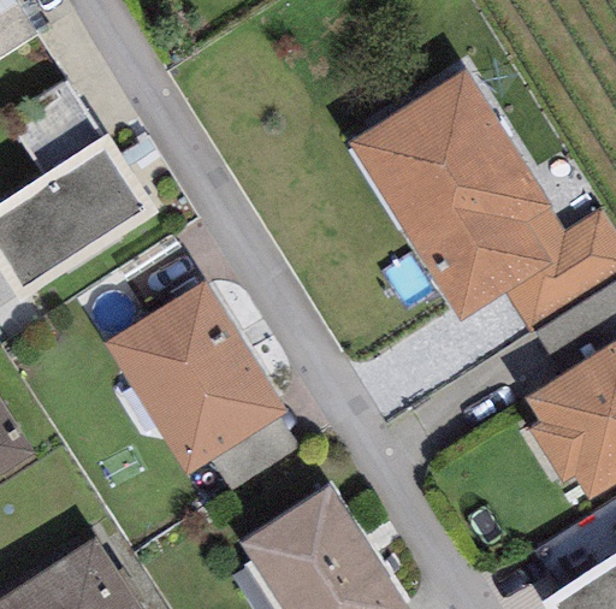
[(0,0),(0,53),(36,30),(17,0),(0,0)]
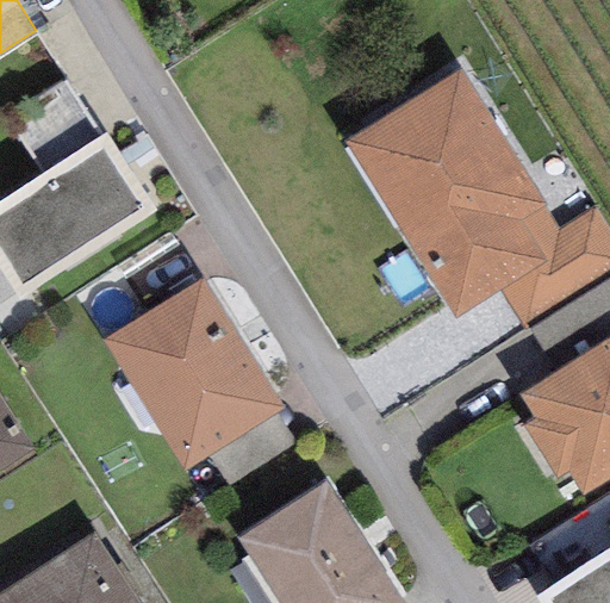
[(460,68),(342,144),(404,241),(429,283),(455,317),(502,286),(545,259),(520,219),(546,203),(460,68)]
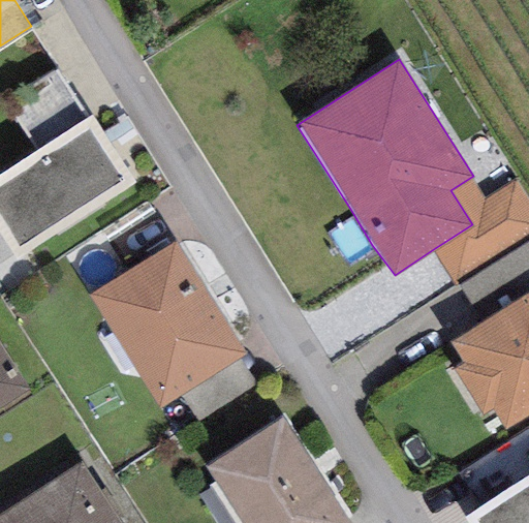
[(6,97),(38,149),(90,116),(58,65),(6,97)]
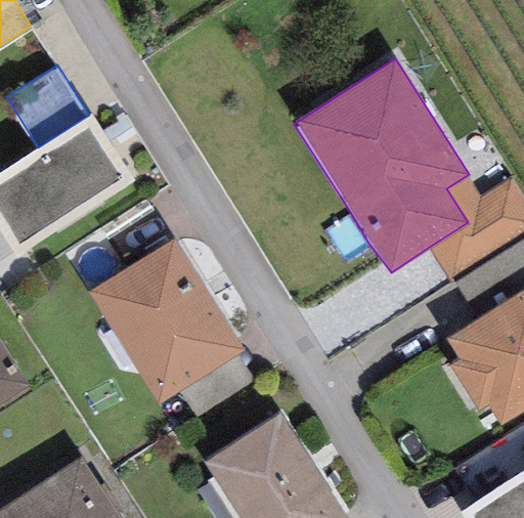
[(38,147),(0,171),(0,227),(17,255),(132,181),(89,115),(38,147)]
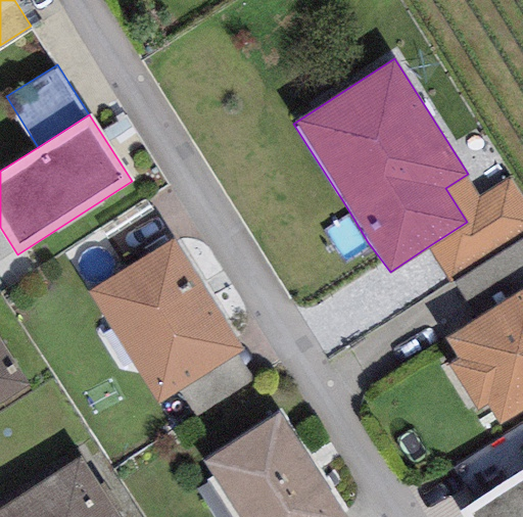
[(480,193),(468,174),(445,188),(467,222),(430,245),(449,276),(522,229),(522,197),(508,175),(480,193)]
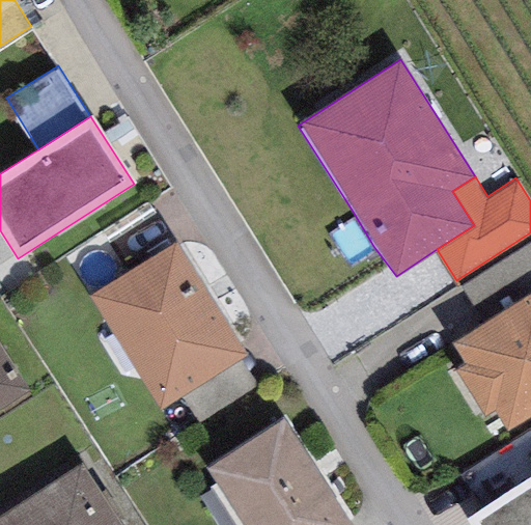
[(176,240),(89,293),(161,409),(247,356),(176,240)]
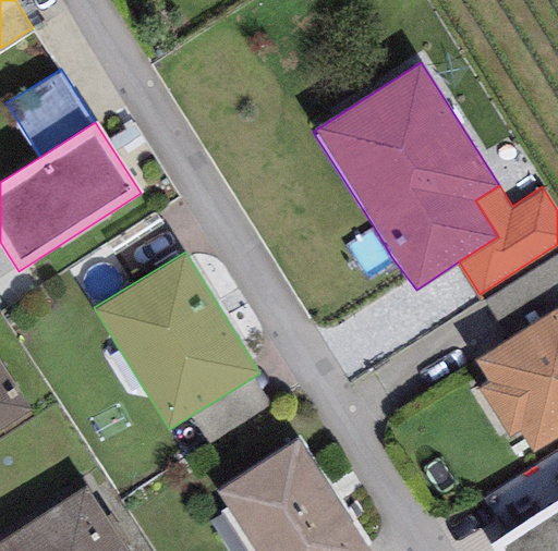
[(557,252),(484,300),(509,340),(557,307),(557,252)]
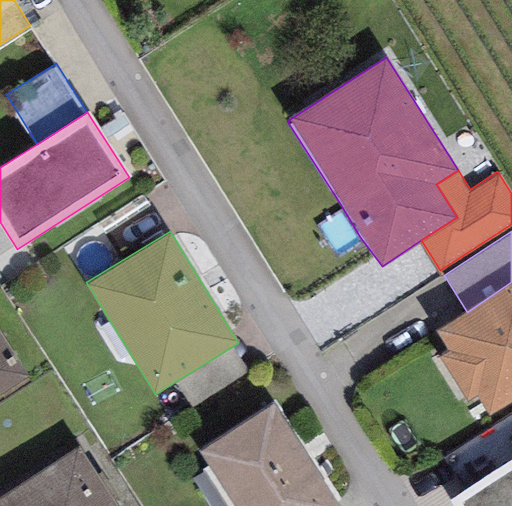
[(511,282),(467,312),(436,332),(447,349),(439,355),(469,400),(477,395),(491,417),(511,402),(511,282)]
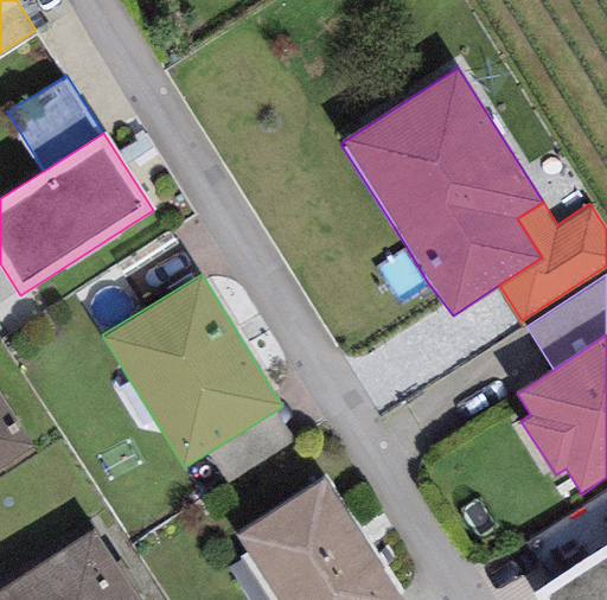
[(0,394),(0,464),(32,444),(0,394)]
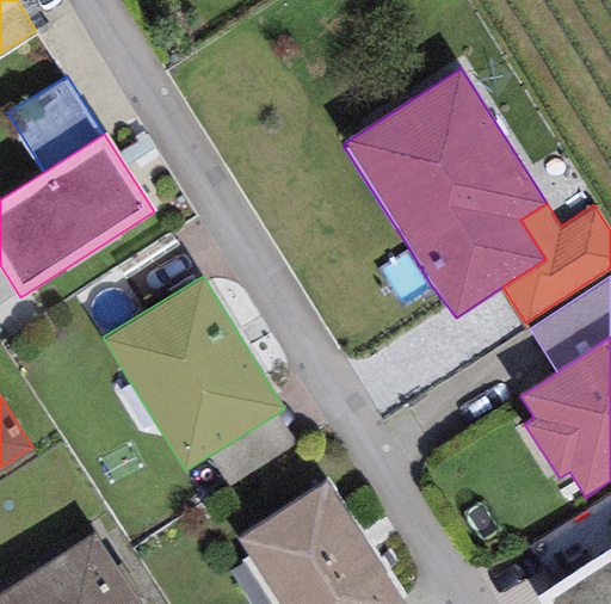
[(405,603),(328,481),(236,538),(277,603),(405,603)]
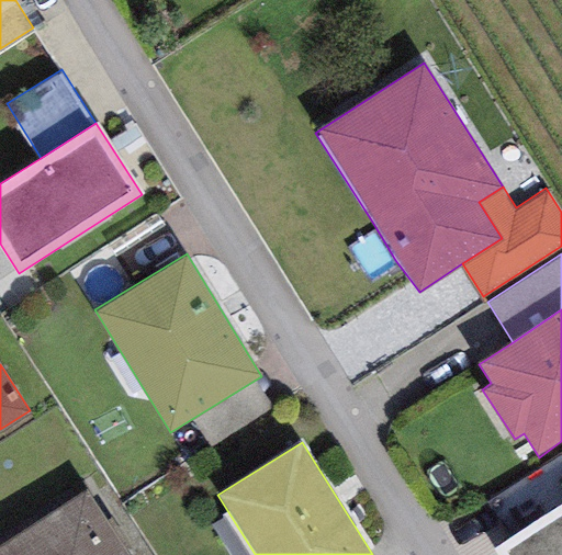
[(128,554),(88,490),(0,546),(0,554),(128,554)]
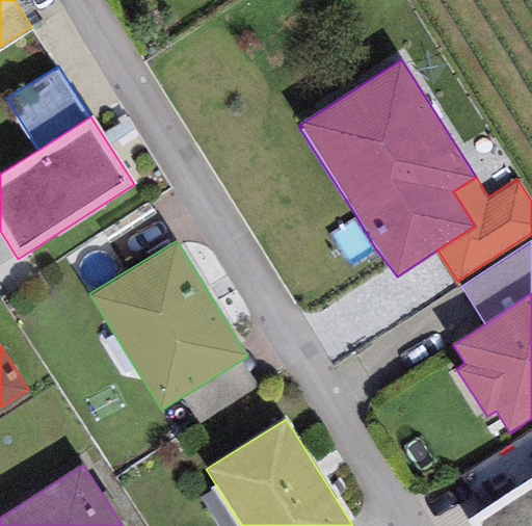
[(531,525),(531,478),(469,522),(471,525),(531,525)]
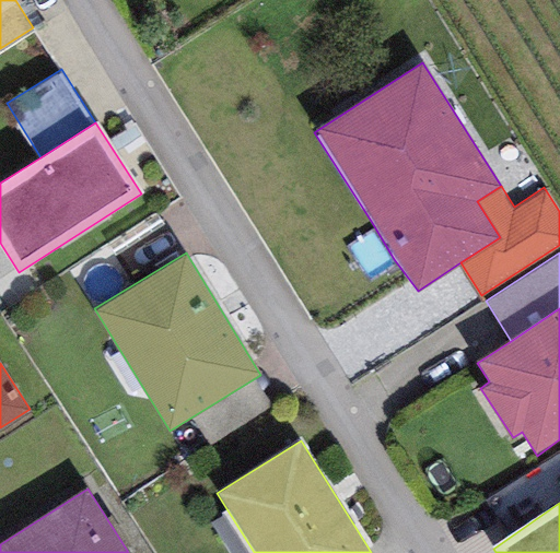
All buildings are outlined.
